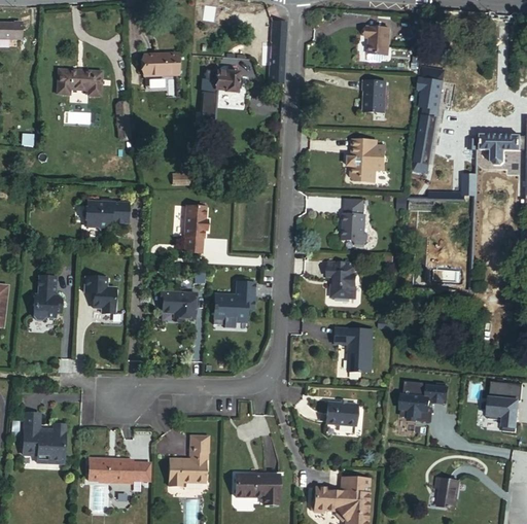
[(0,36),(23,37),(23,23),(15,23),(15,21),(0,21),(0,36)]
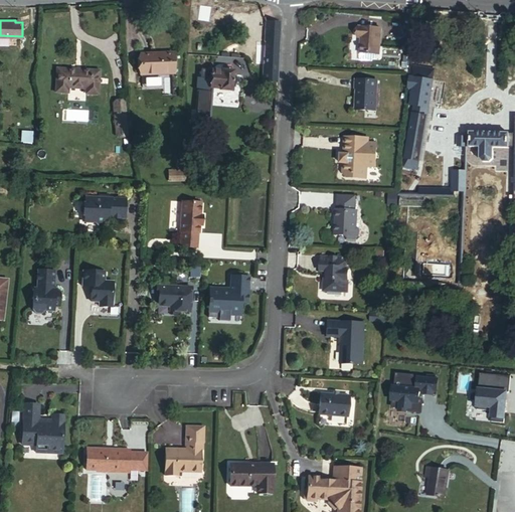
[(382,27),(360,25),(359,36),(363,36),(362,52),(381,53),(382,27)]
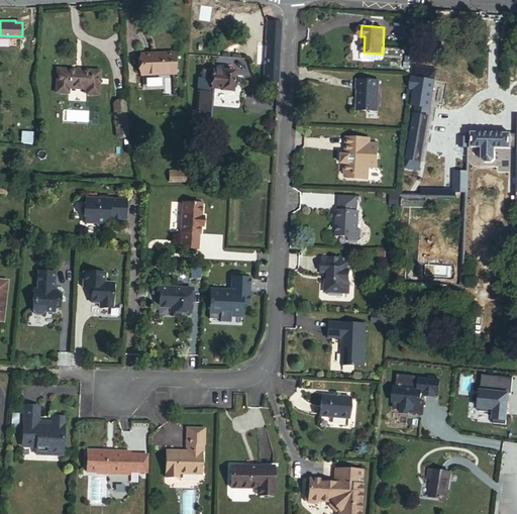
[(177,53),(143,55),(144,75),(178,74),(177,53)]
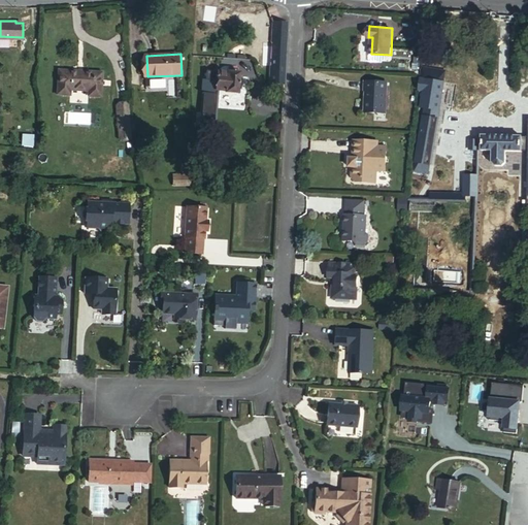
[(104,71),(61,68),(59,93),(71,94),(71,88),(90,89),(89,94),(102,95),(104,71)]
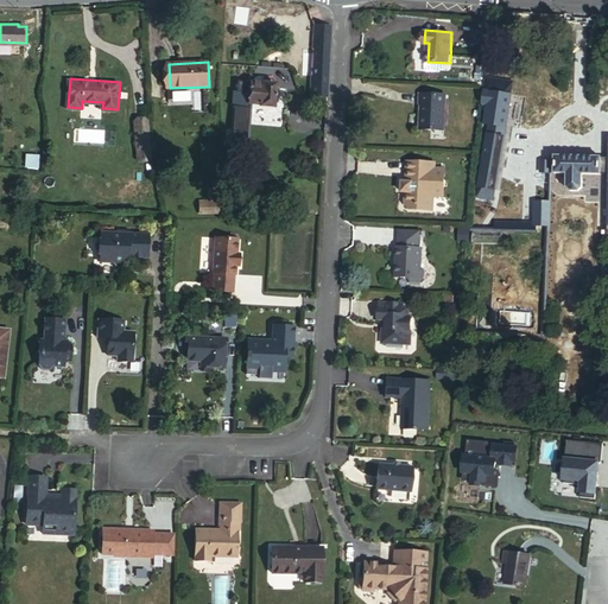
[(263,82),(239,80),(238,91),(251,93),(249,101),(261,103),(261,105),(274,106),(277,82),(263,81),(263,82)]
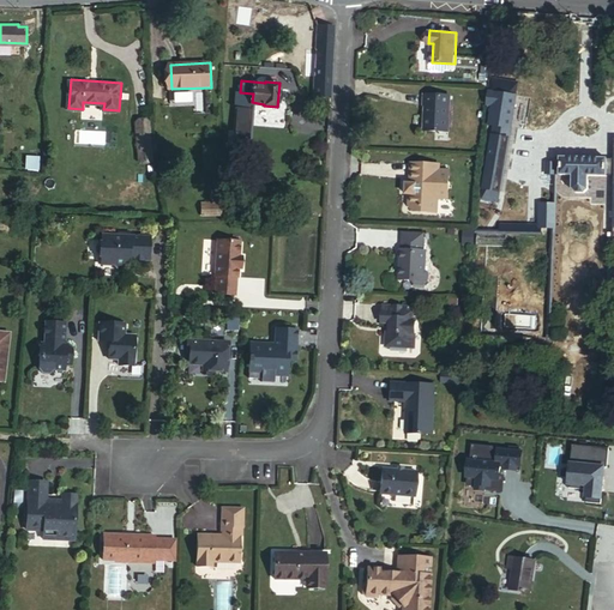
[(518,86),(491,82),(489,85),(488,101),(493,102),(489,122),(495,124),(485,186),(500,188),(518,86)]
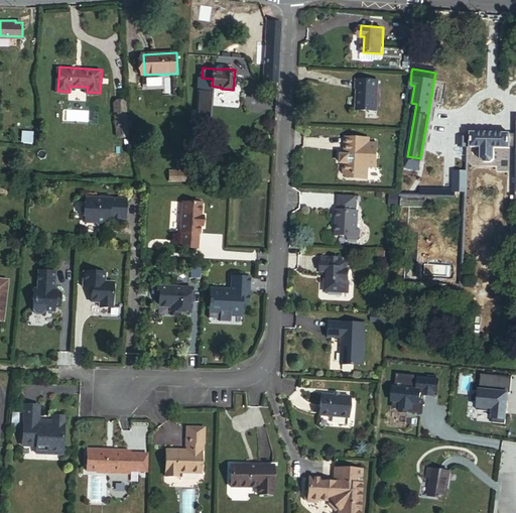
[(380,80),(358,78),(357,87),(358,87),(356,108),(378,110),(380,80)]
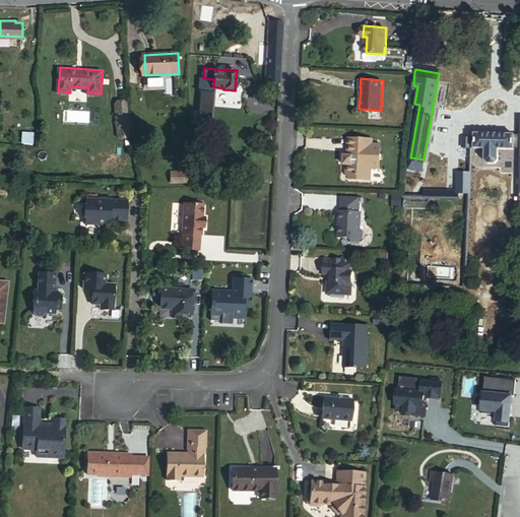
[(126,102),(117,102),(119,134),(128,133),(126,102)]
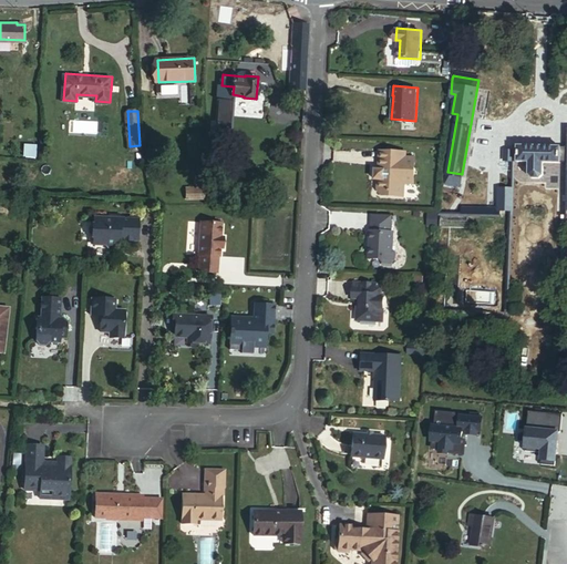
[(545,161),(566,161),(566,149),(566,145),(514,144),(514,149),(513,157),(513,160),(531,160),(545,161)]
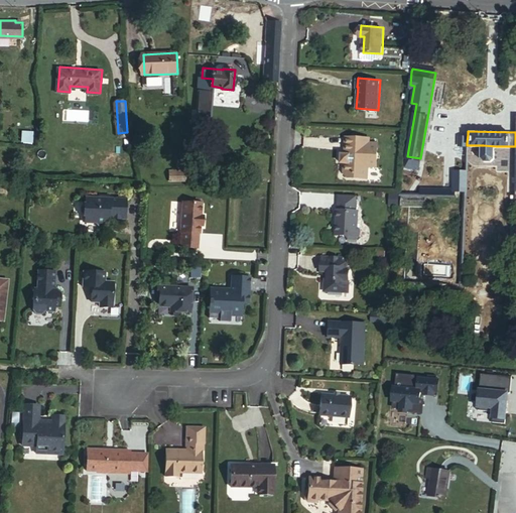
[(467,143),(468,135),(460,135),(459,143),(467,143)]
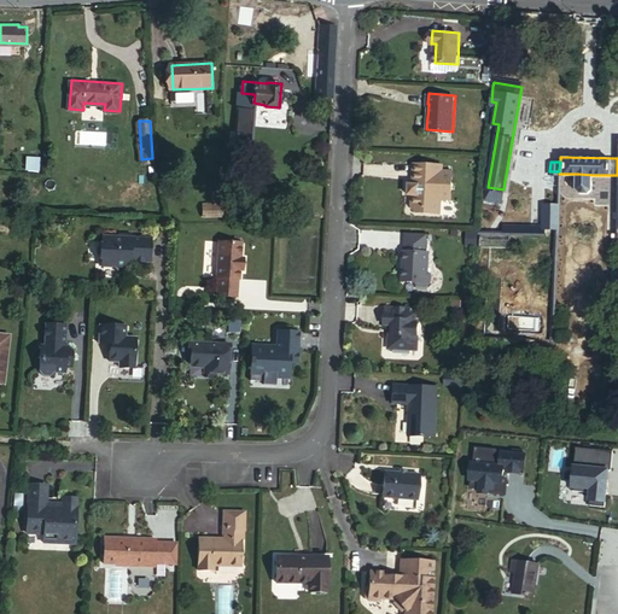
[(443,164),(413,163),(410,183),(408,183),(407,194),(410,194),(409,206),(415,211),(441,212),(441,199),(450,200),(453,170),(443,170),(443,164)]
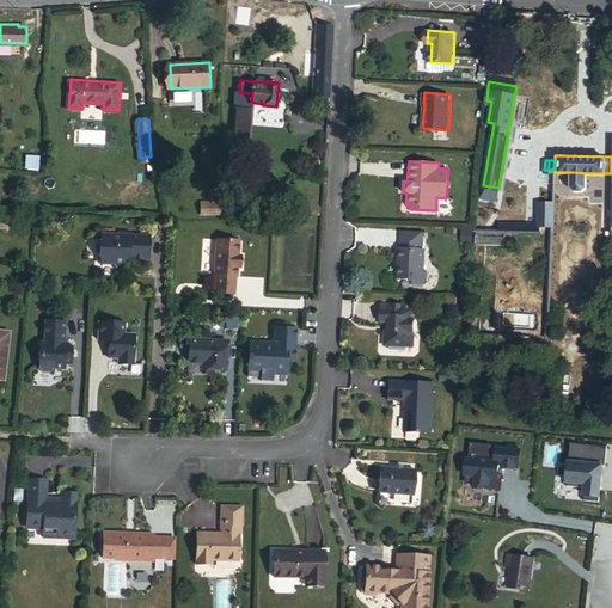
[(588,188),(588,173),(573,172),(573,188),(575,191),(585,191),(588,188)]
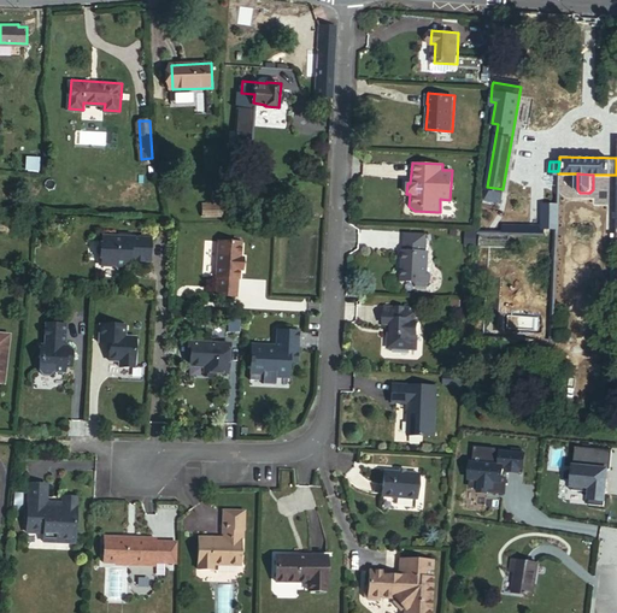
[(500,200),(503,189),(487,187),(485,196),(500,200)]
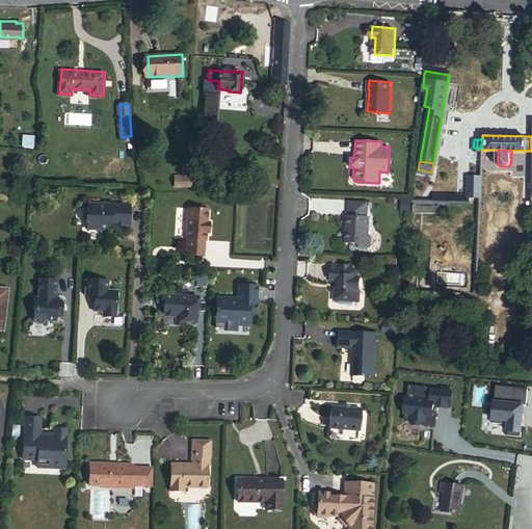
[(468,176),(468,200),(479,201),(480,176),(468,176)]
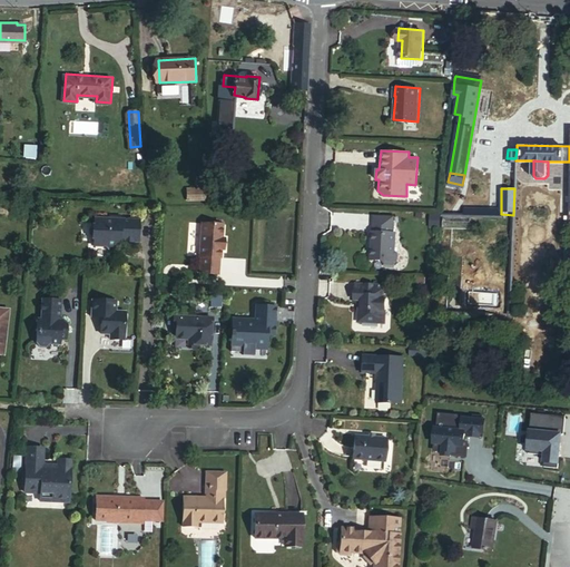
[(392,215),(373,213),(372,228),(371,228),(369,256),(381,257),(383,261),(392,261),(395,258),(396,252),(393,248),(394,231),(391,230),(392,215)]
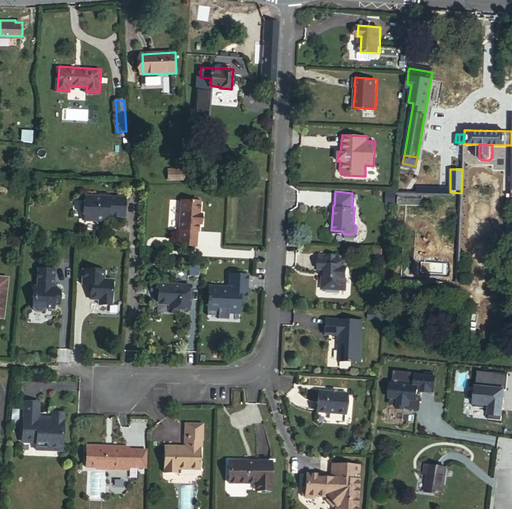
[(125,194),(87,193),(86,198),(84,198),(84,211),(86,211),(85,217),(96,218),(100,222),(106,218),(106,213),(125,214),(125,194)]
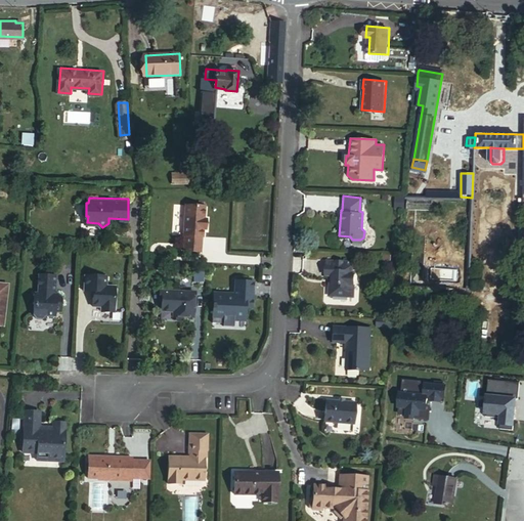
[(205,204),(185,203),(183,233),(184,233),(183,249),(201,250),(202,234),(203,234),(204,227),(207,227),(207,215),(205,215),(205,204)]
